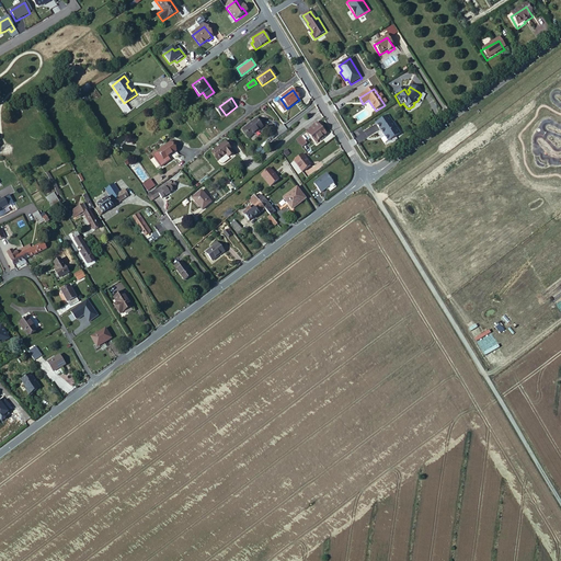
[(262,126),(256,118),(243,128),(250,137),(262,126)]
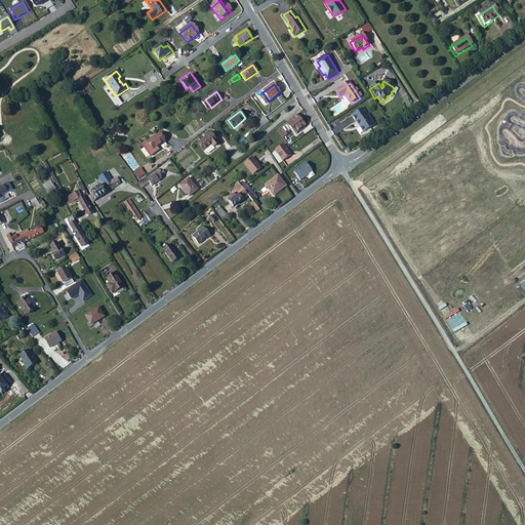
[(362,111),(352,117),(362,134),(373,127),(362,111)]
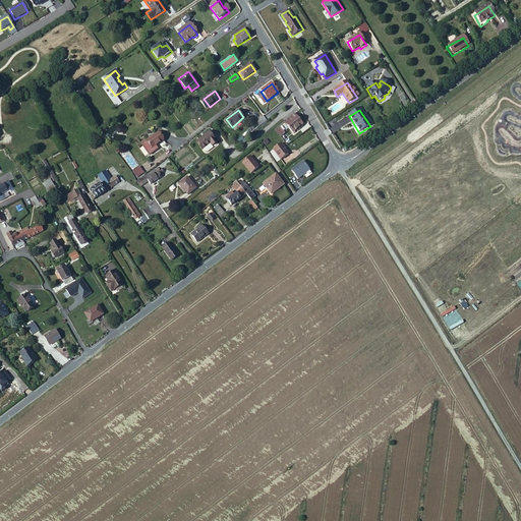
[(302,125),(294,115),(284,123),(292,133),(302,125)]
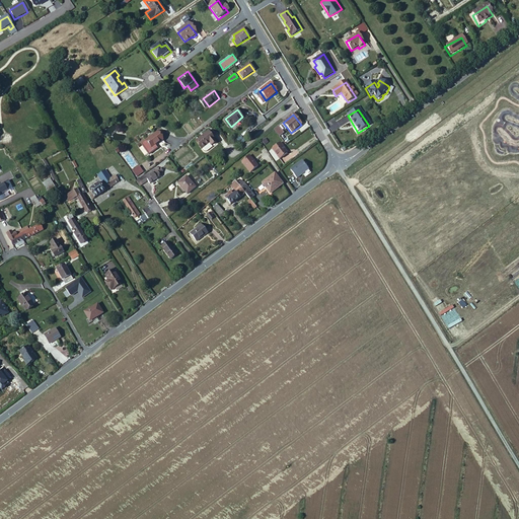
[(286,137),(278,127),(274,131),(282,140),(286,137)]
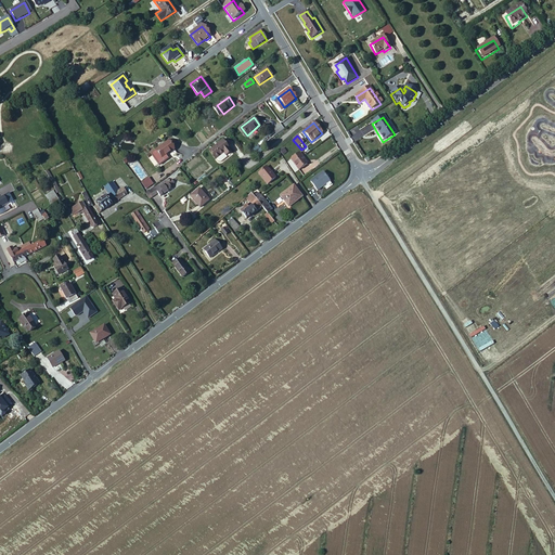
[(169,157),(166,154),(175,149),(168,139),(149,152),(158,165),(169,157)]
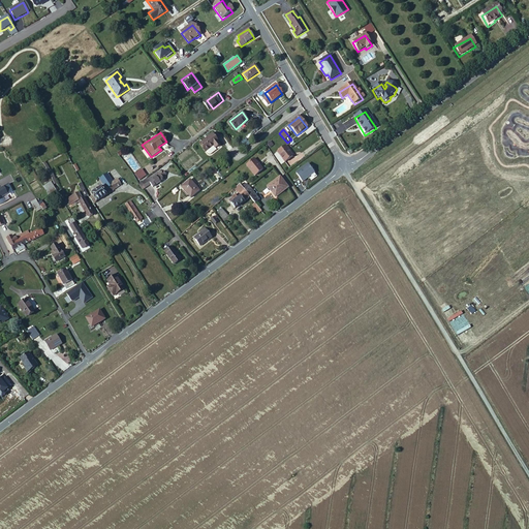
[(212,133),(199,143),(206,150),(213,145),(215,148),(219,144),(219,143),(212,133)]
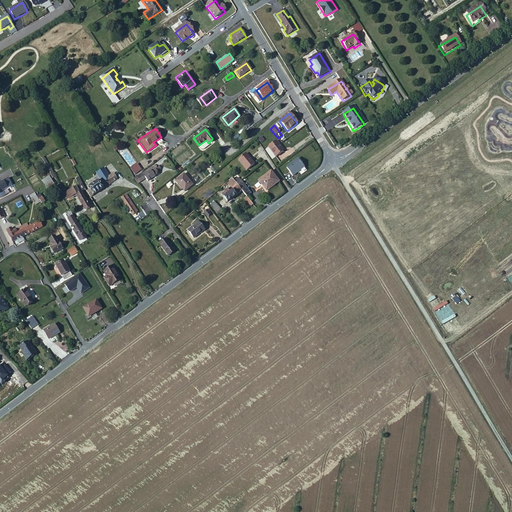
[(208,143),(206,140),(199,145),(201,148),(202,149),(204,149),(209,145),(208,143)]
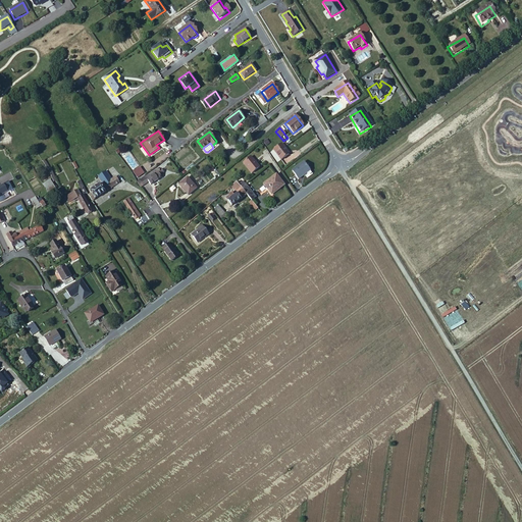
[(290,153),(281,143),(272,149),(280,160),(290,153)]
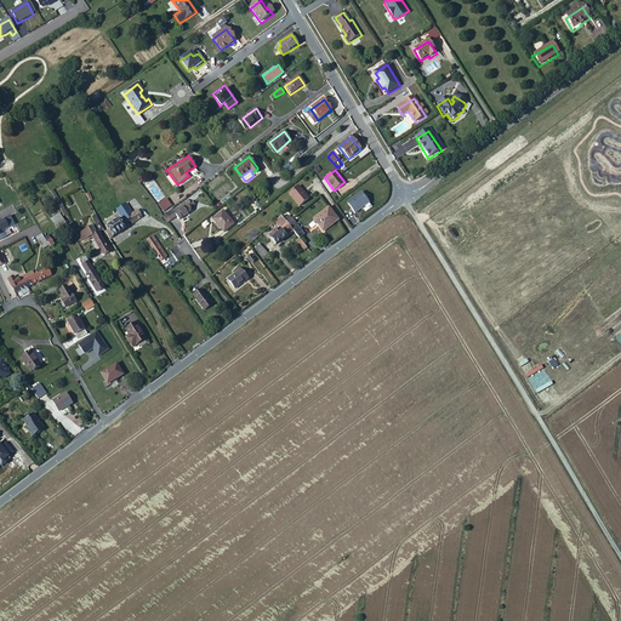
[(309,198),(298,184),(289,193),(298,206),(309,198)]
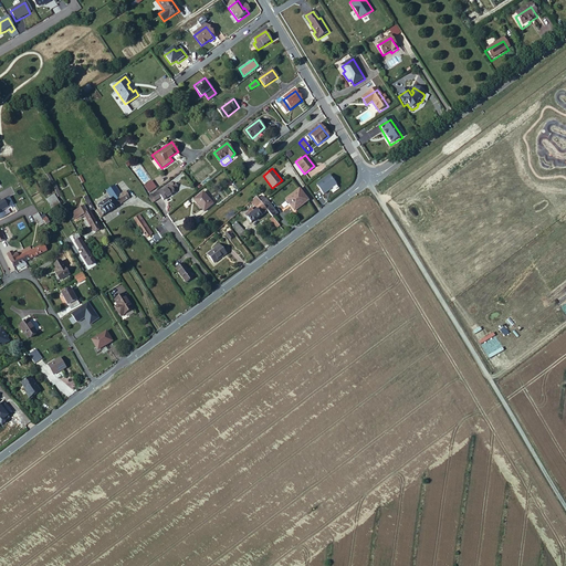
[(50,174),(46,176),(50,181),(51,186),(53,189),(54,192),(55,195),(56,198),(59,202),(60,205),(62,205),(59,196),(61,196),(58,187),(56,188),(50,174)]
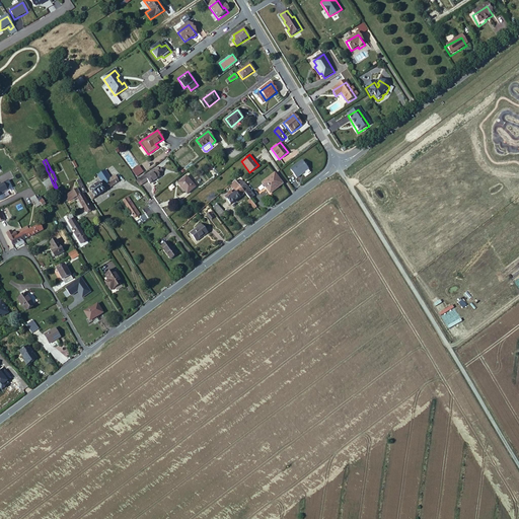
[(310,169),(304,159),(291,167),(297,177),(310,169)]
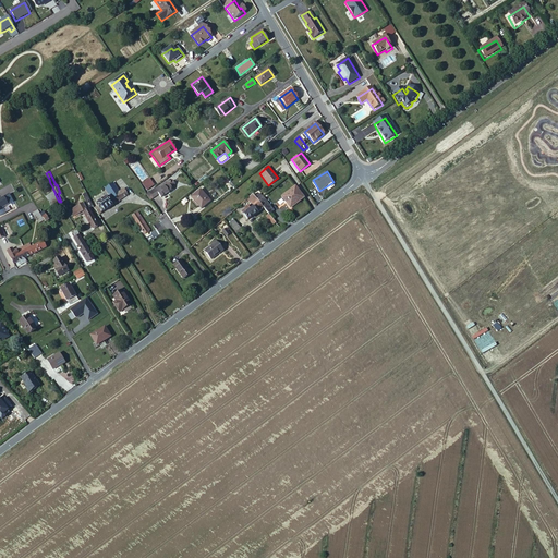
[(148,178),(142,182),(146,190),(154,184),(148,178)]
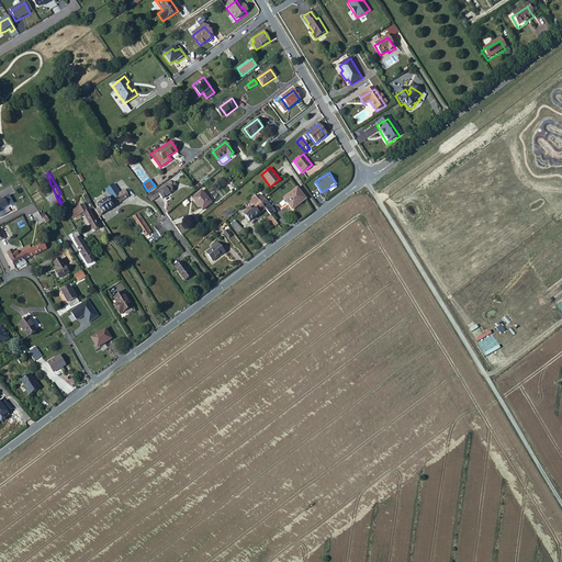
[(157,191),(156,190),(150,194),(155,199),(159,195),(163,201),(173,192),(172,191),(178,188),(176,184),(172,187),(169,182),(157,191)]
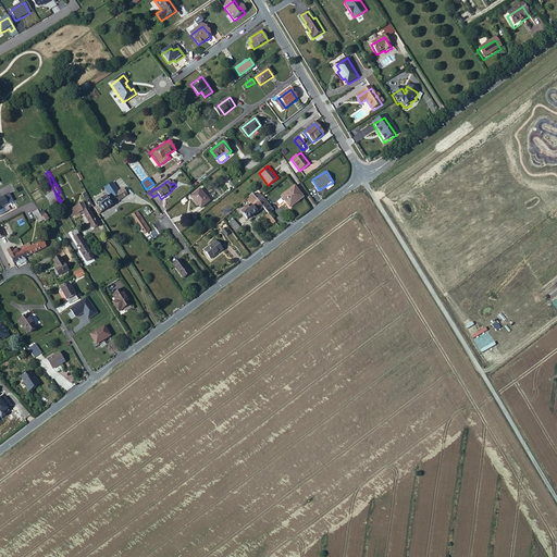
[(111,199),(120,194),(113,184),(104,189),(110,197),(111,199)]
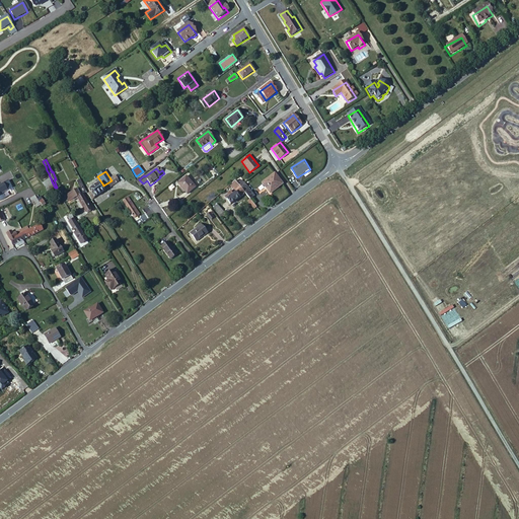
[(282,183),(275,173),(262,183),(270,193),(282,183)]
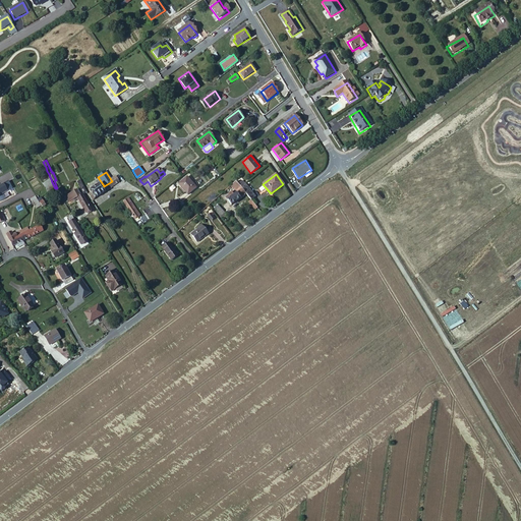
[(90,192),(91,194),(95,200),(119,183),(116,178),(112,181),(104,186),(103,184),(90,192)]
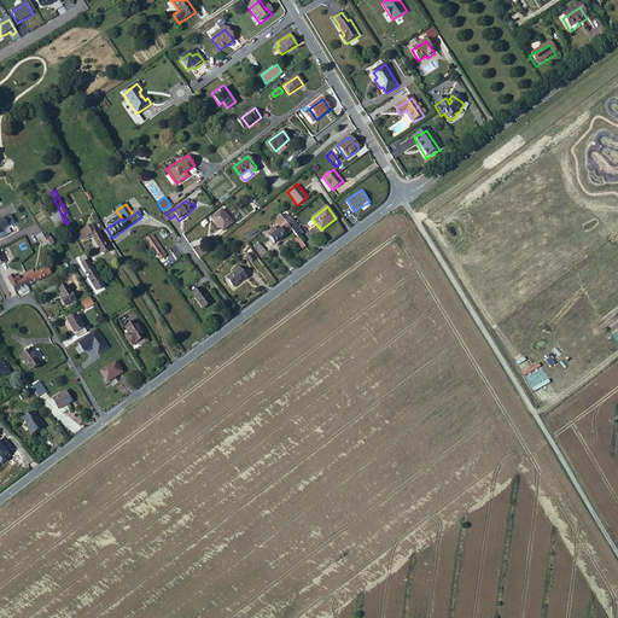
[(233,226),(222,211),(211,220),(222,234),(233,226)]
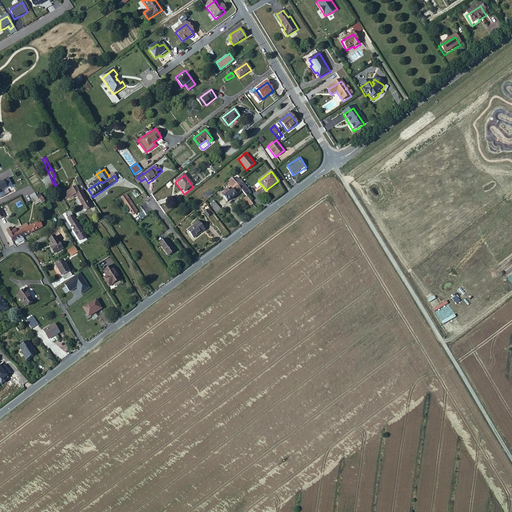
[(51,179),(50,176),(42,180),(47,189),(54,185),(53,183),(51,179)]
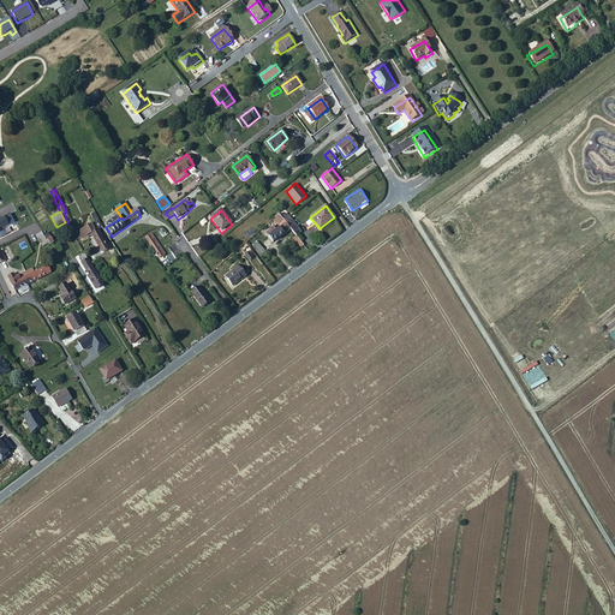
[(270,246),(290,231),(284,222),(281,219),(278,215),(269,222),(273,228),(260,238),(263,245),(267,242),(270,246)]
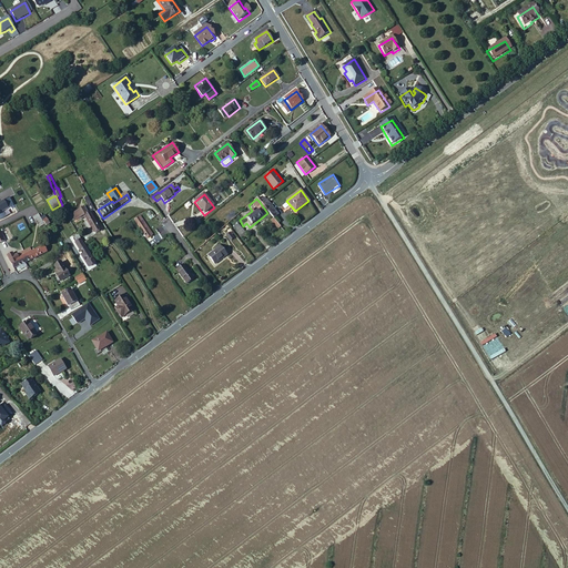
[(266,201),(262,205),(267,213),(271,217),(276,213),(269,202),(266,202),(266,201)]
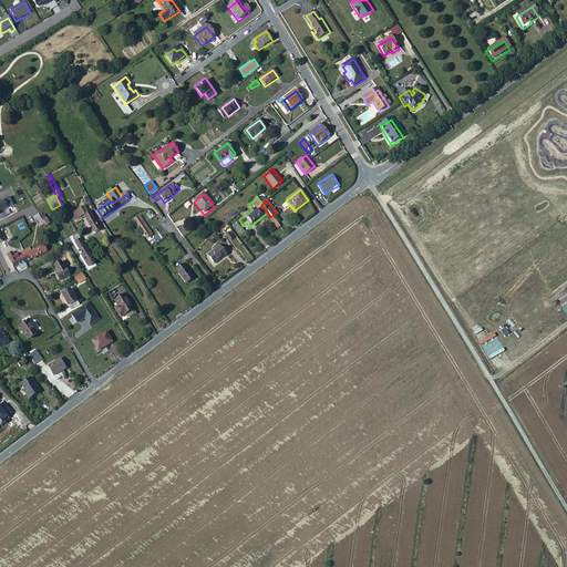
[(94,210),(90,204),(86,206),(81,209),(72,213),(75,219),(76,218),(78,219),(84,216),(93,232),(95,234),(100,232),(100,229),(90,213),(94,210)]
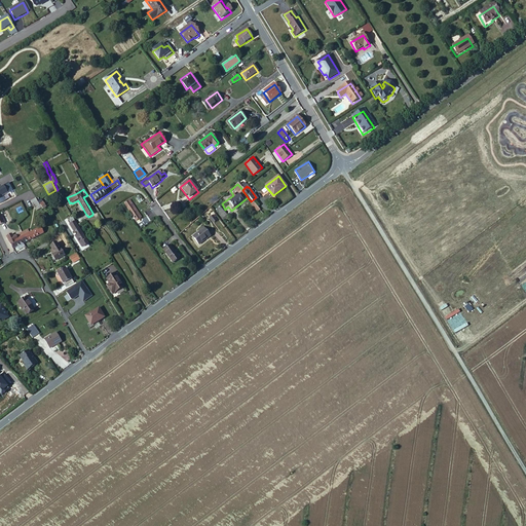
[(36,202),(34,199),(29,201),(35,211),(40,208),(36,202)]
